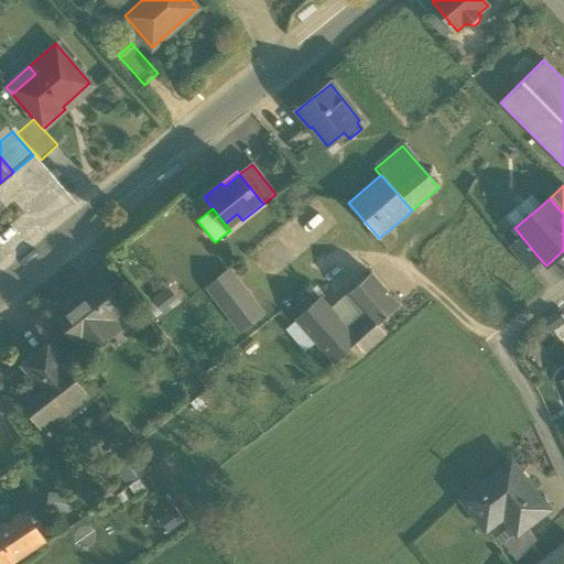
[(237,214),(225,224),(230,230),(242,220),(237,214)]
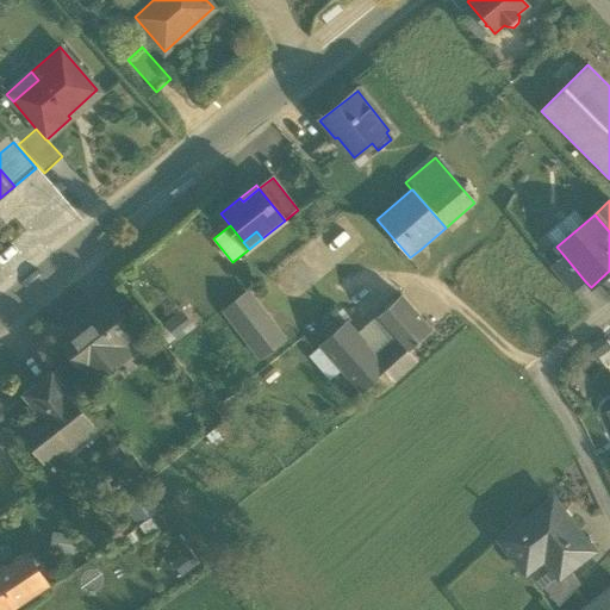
[(427,259),(419,250),(410,257),(417,267),(427,259)]
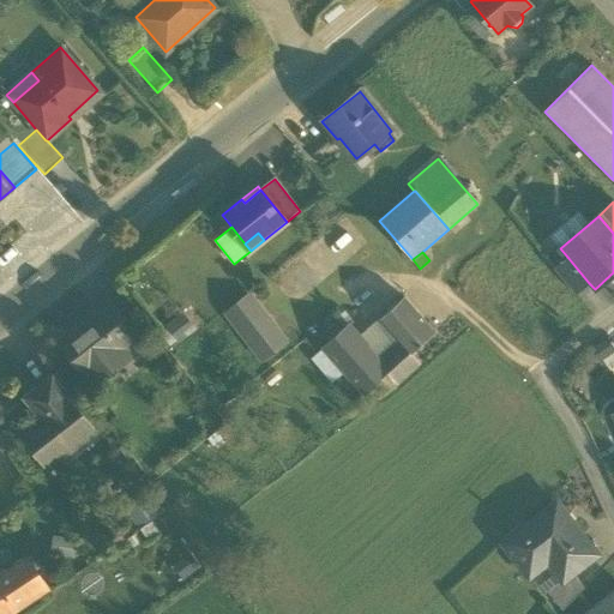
[(554,269),(576,294),(589,283),(567,257),(554,269)]
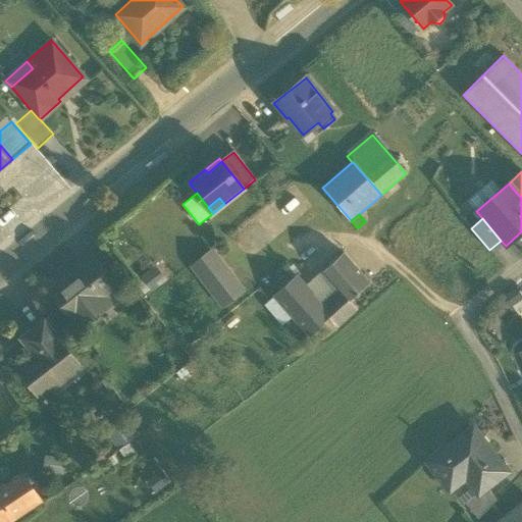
[(91,259),(106,278),(119,268),(104,249),(91,259)]
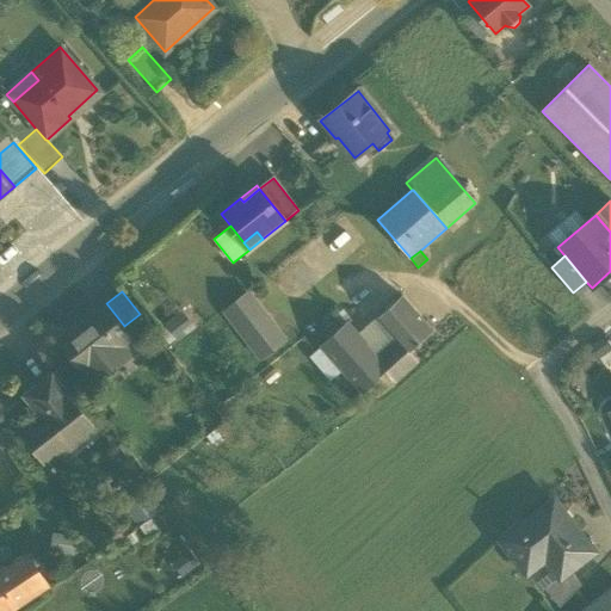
[(284,340),(248,294),(226,312),(261,358),(284,340)]
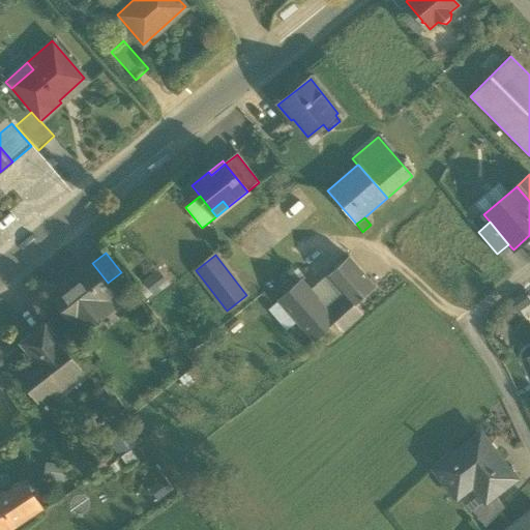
[(327,276),(345,297),(353,306),(354,305),(375,288),(349,258),(327,276)]
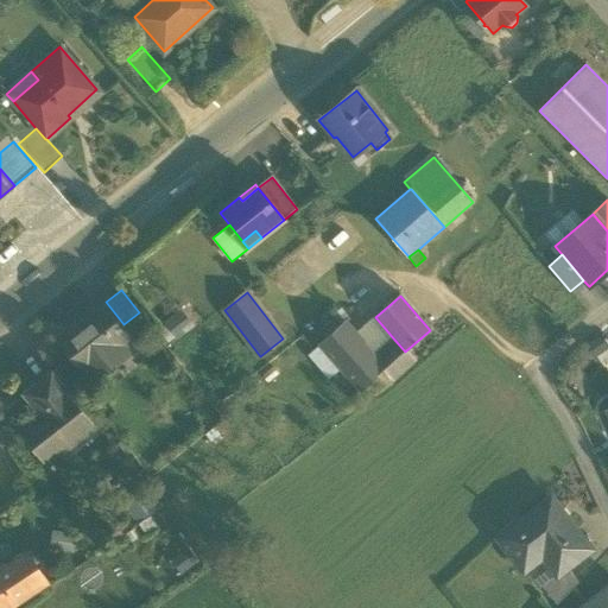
[(61,337),(94,380),(116,362),(111,355),(133,337),(124,324),(106,302),(61,337)]
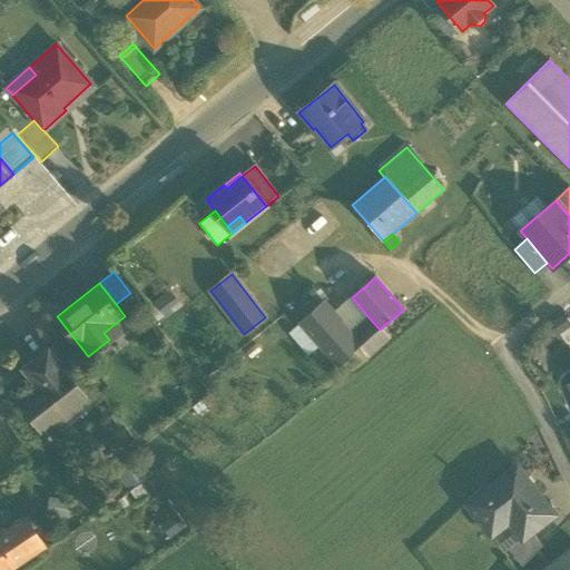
[(323,304),(302,323),(321,345),(338,365),(360,346),(361,346),(352,336),(323,304)]
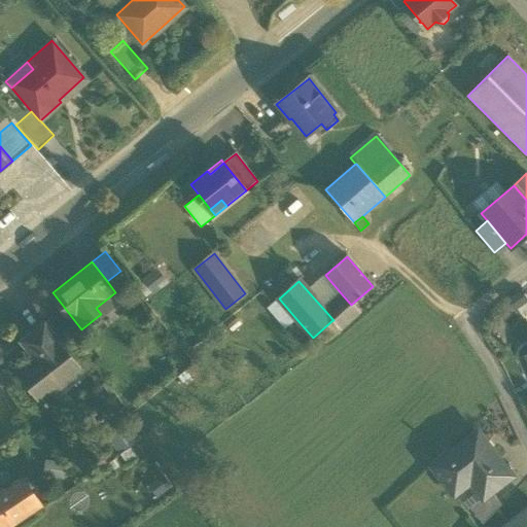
[(343,295),(325,311),(334,320),(332,320),(340,329),(359,312),(352,304),(351,305),(343,295)]
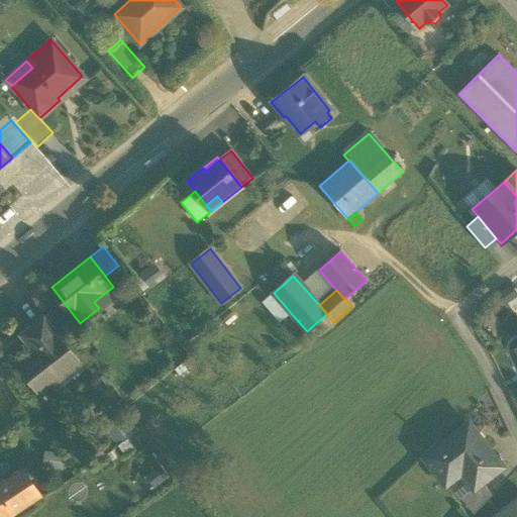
[(291,313),(274,293),(263,302),(281,322),(291,313)]
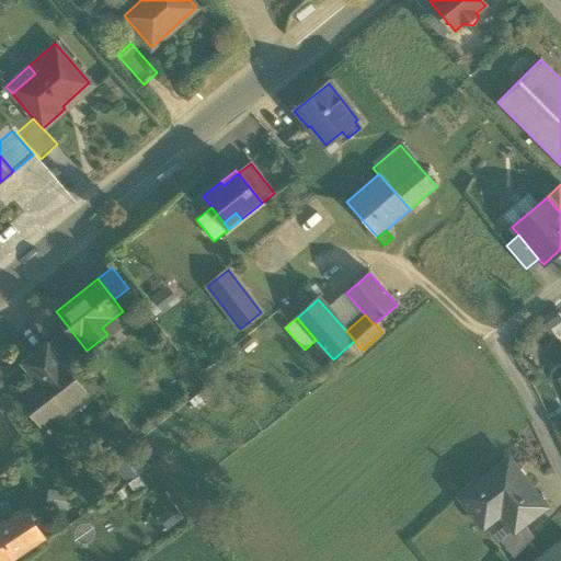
[(47,345),(69,373),(79,365),(58,338),(47,345)]
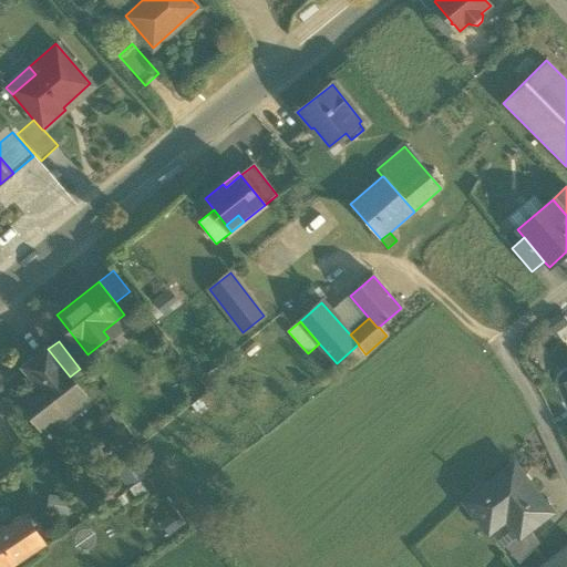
[(27,409),(44,432),(86,399),(70,377),(48,349),(23,369),(39,389),(44,395),(27,409)]
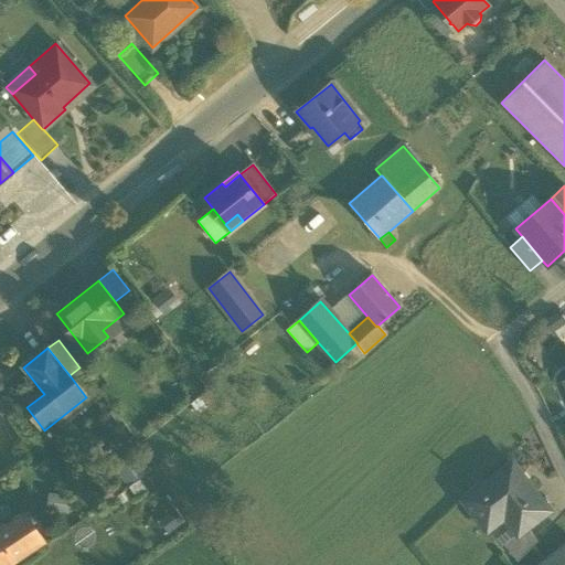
[(44,394),(39,387),(21,401),(27,407),(44,394)]
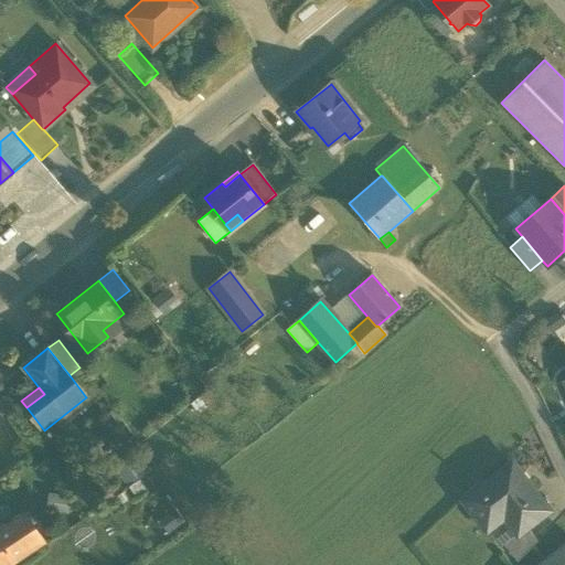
[(515,535),(516,536),(526,530),(550,511),(526,481),(524,483),(509,465),(464,501),(479,522),(496,510),(515,535)]
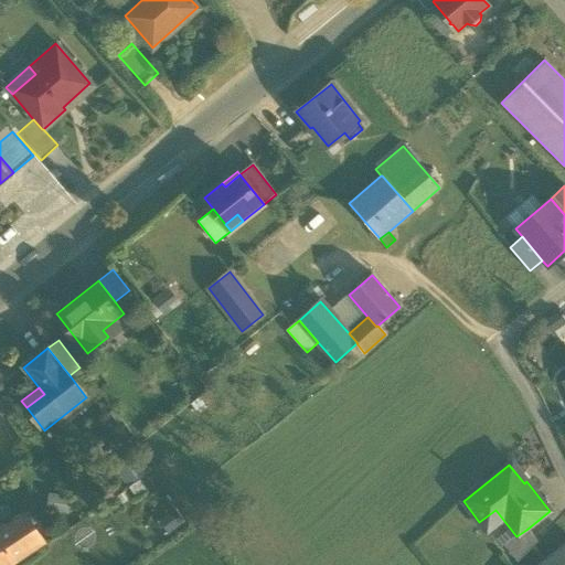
[(0,564),(10,564),(42,541),(27,515),(0,532),(0,564)]
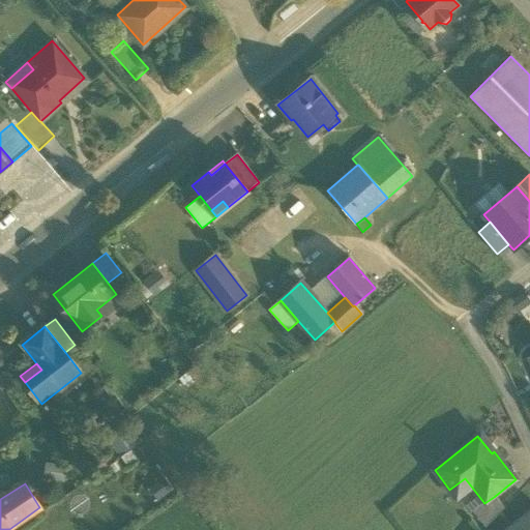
[(472,511),(486,528),(503,509),(494,497),(484,503),(483,502),(472,511)]
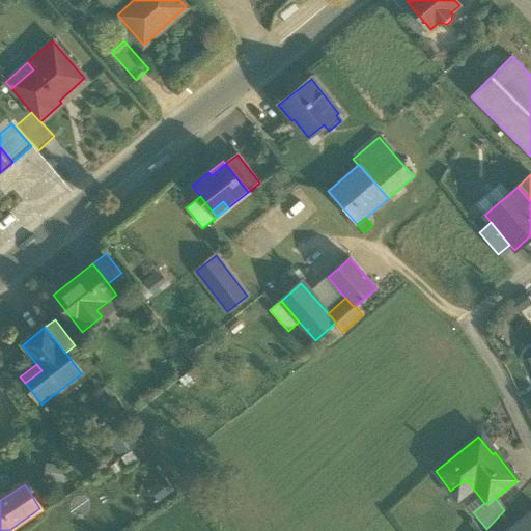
[(530,530),(530,510),(504,530),(530,530)]
